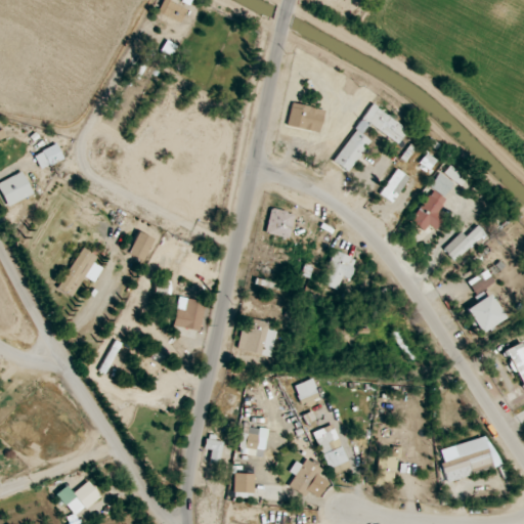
[(179,24),(186,9),(167,0),(163,0),(157,12),(179,24)]
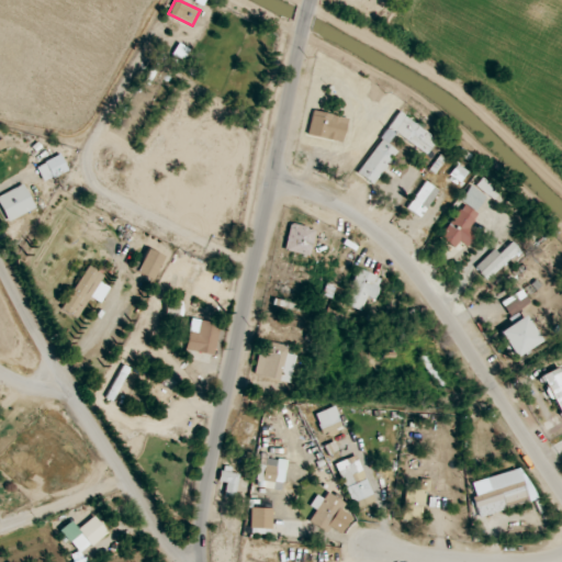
[(348,119),(313,110),(306,134),(343,143),(348,119)]
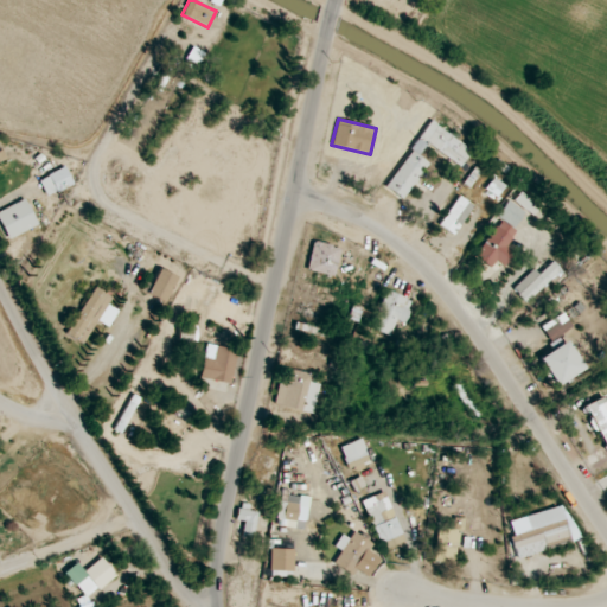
[(472,149),(430,121),(384,187),(403,200),(428,164),(419,157),(427,144),(461,167),(472,149)]
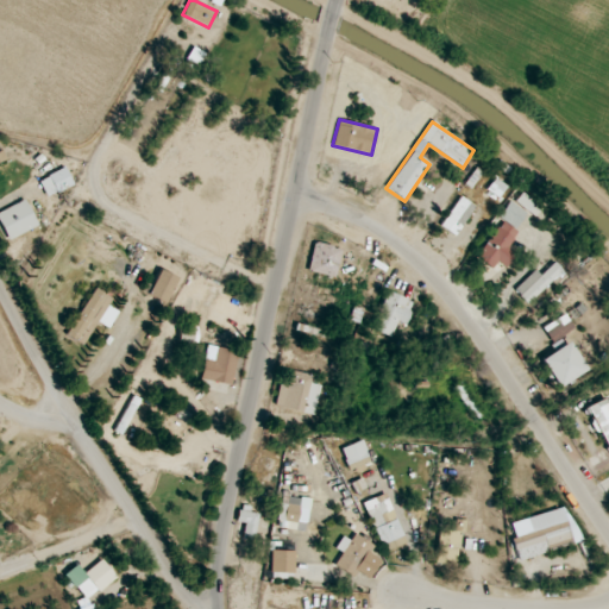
[(73,186),(66,168),(38,180),(46,198),(73,186)]
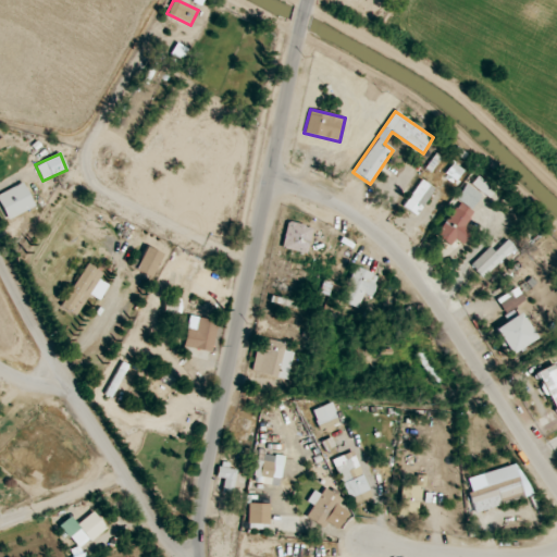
[(462,169),(452,163),(446,174),(457,180),(462,169)]
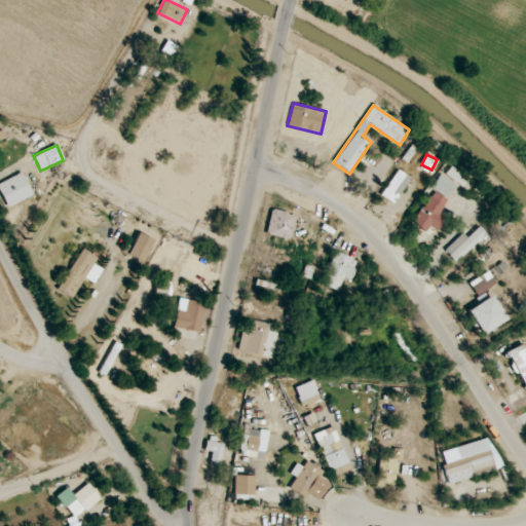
[(462,188),(468,180),(451,166),(445,174),(462,188)]
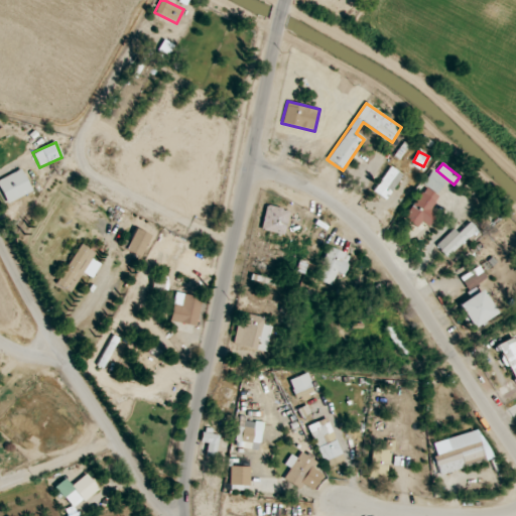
[(381,197),(384,191),(389,195),(402,174),(389,166),(373,191),(381,197)]
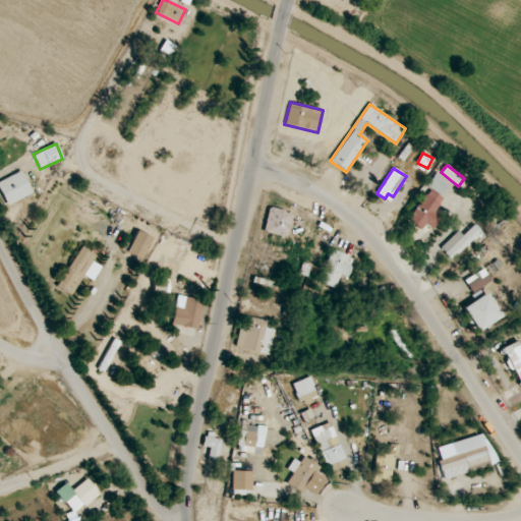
[(33,193),(21,171),(0,180),(0,193),(6,206),(33,193)]
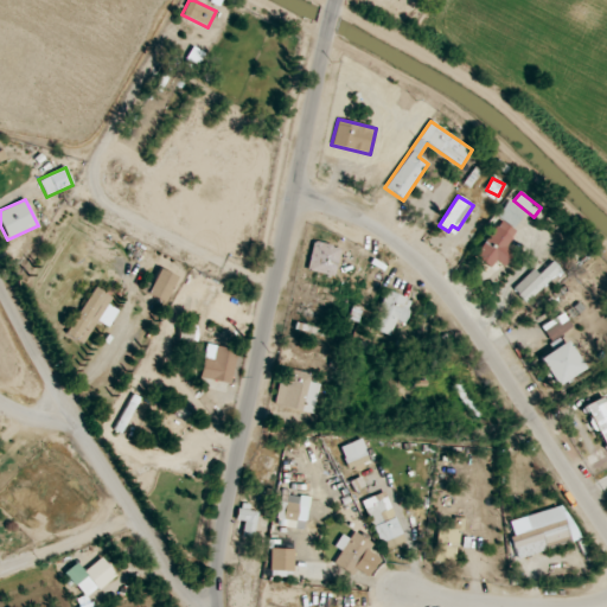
[(497,216),(513,228),(525,212),(508,200),(497,216)]
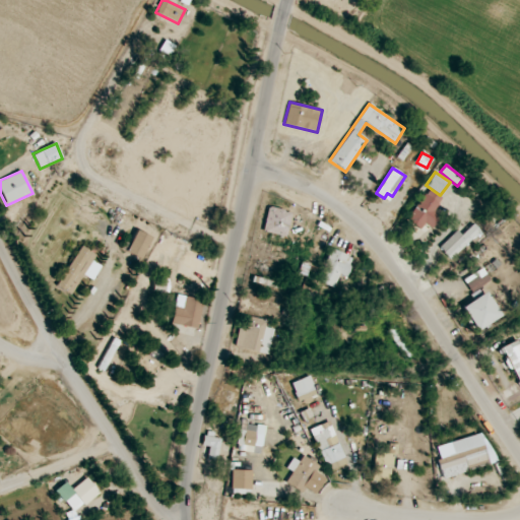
[(424,223),(433,229),(440,215),(434,211),(442,197),(427,188),(407,221),(420,229),(424,223)]
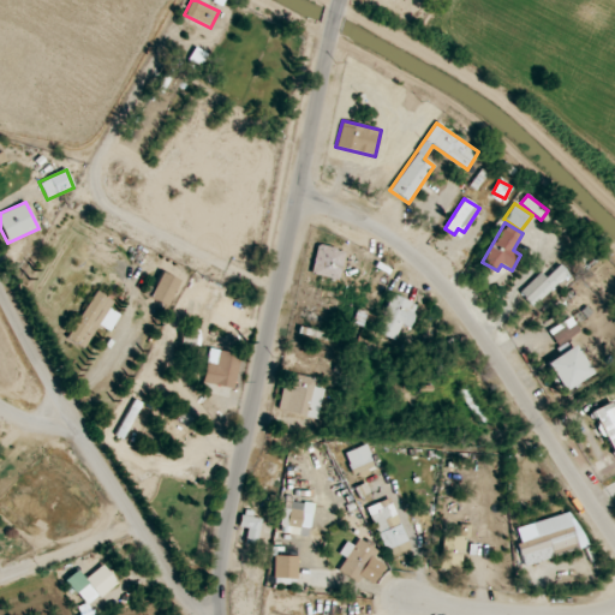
[(311,274),(339,280),(345,251),(317,245),(311,274)]
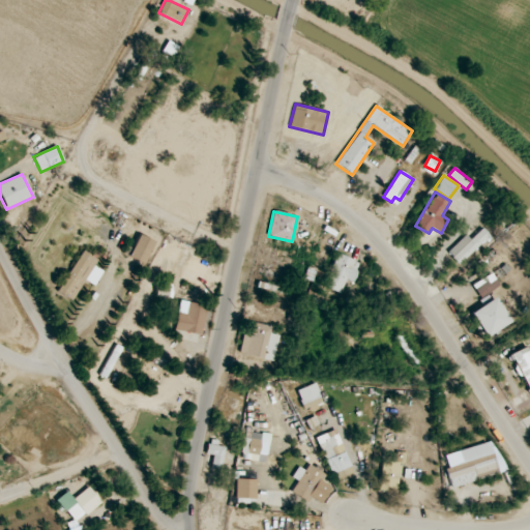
[(490,236),(482,228),(471,239),(466,235),(447,253),(459,264),(490,236)]
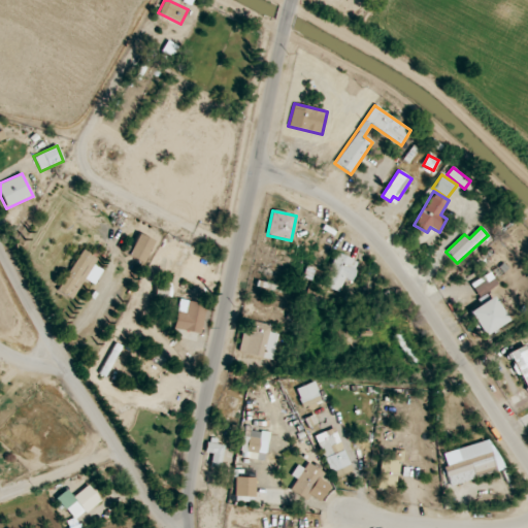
[(144,261),(153,240),(137,234),(129,255),(144,261)]
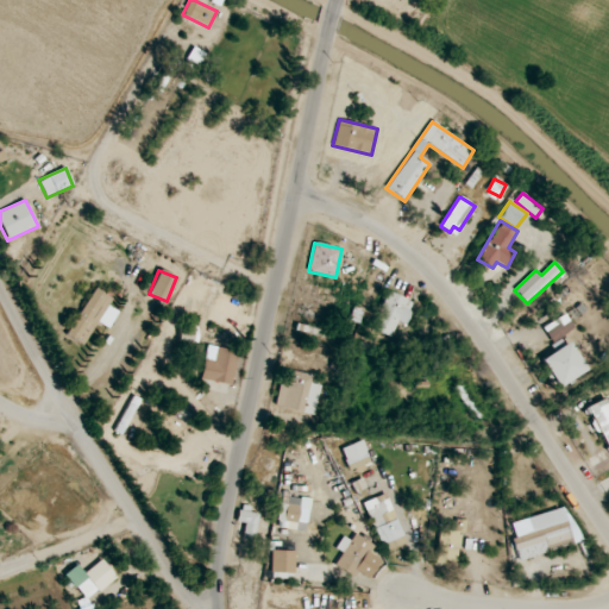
[(96,321),(110,328),(119,312),(108,306),(113,299),(94,288),(75,322),(74,321),(66,336),(83,346),(96,321)]
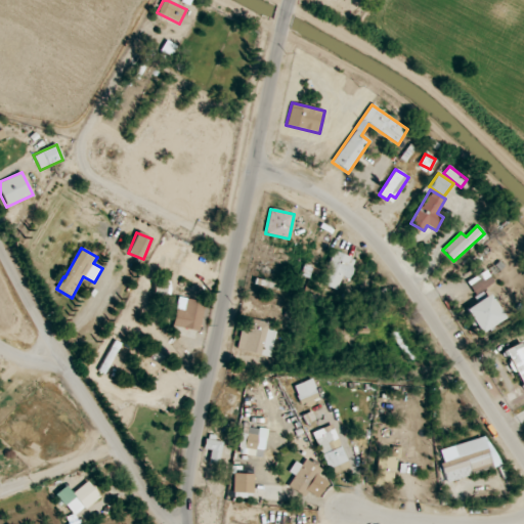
[(356,259),(332,251),(320,284),(338,290),(342,276),(349,278),(356,259)]
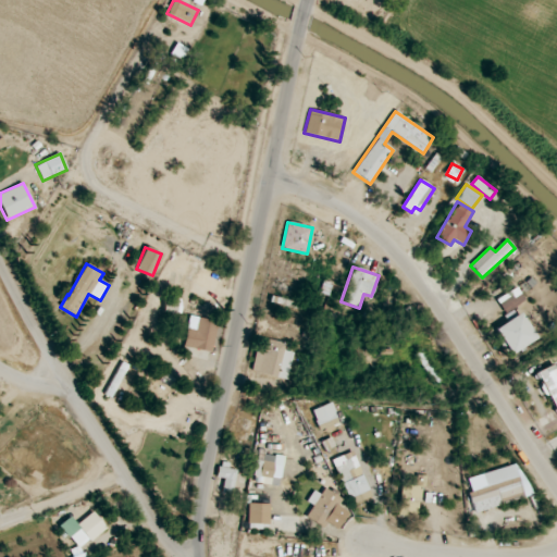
[(181,313),(181,299),(163,298),(163,313),(181,313)]
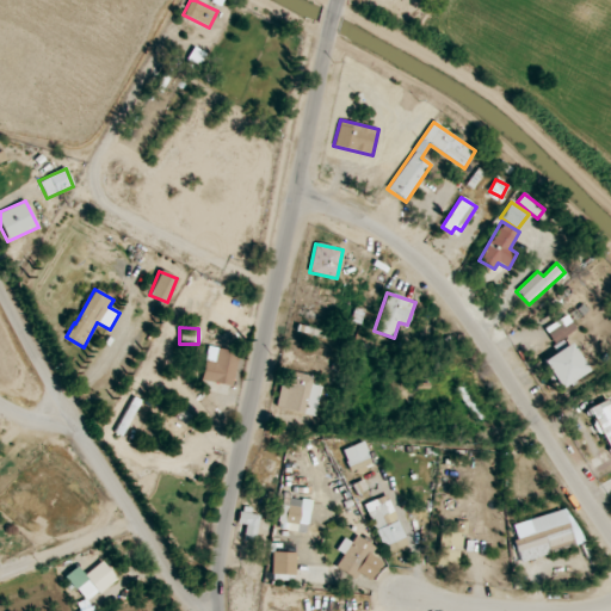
[(560,389),(588,371),(571,343),(542,360),(560,389)]
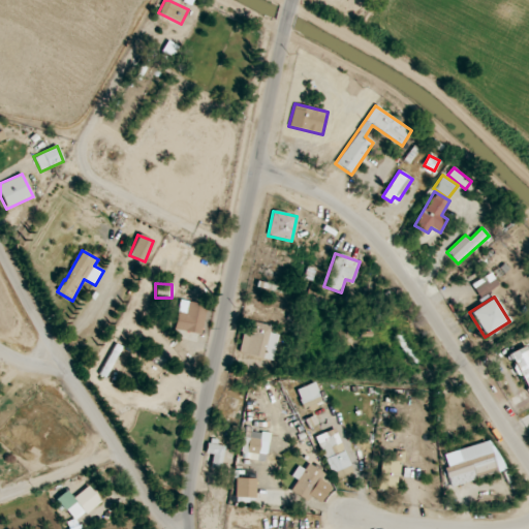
[(203,334),(206,304),(179,301),(175,331),(203,334)]
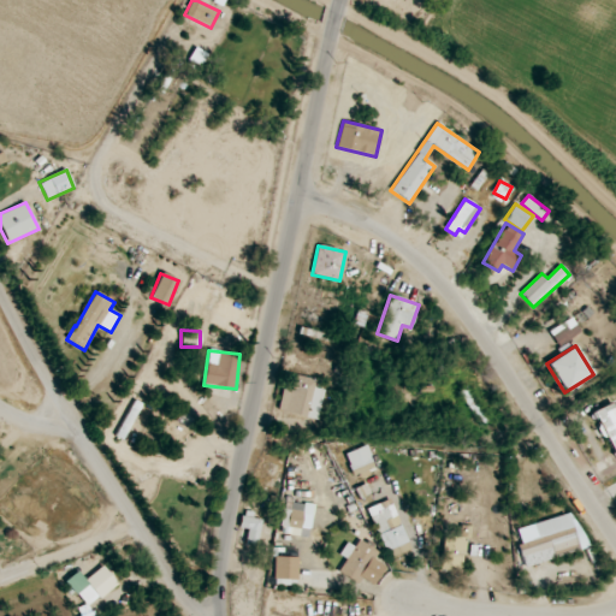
[(315,388),(317,379),(286,373),(278,412),(318,419),(324,390),(315,388)]
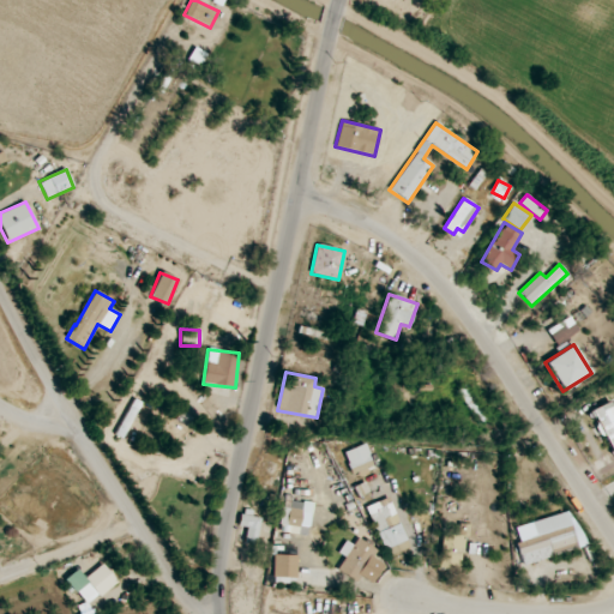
[(486,421),(467,385),(457,390),(476,426),(486,421)]
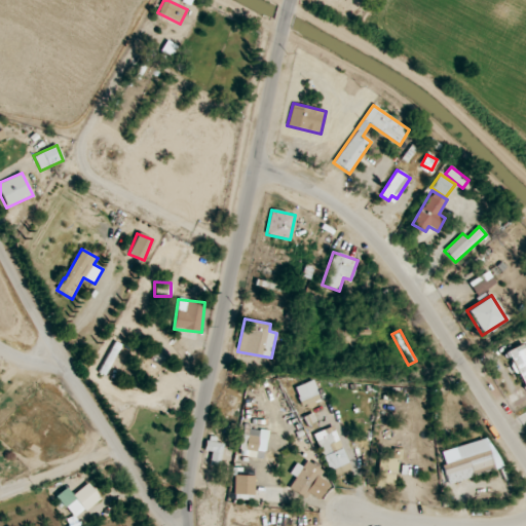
[(524,390),(525,389),(525,342),(506,351),(524,390)]
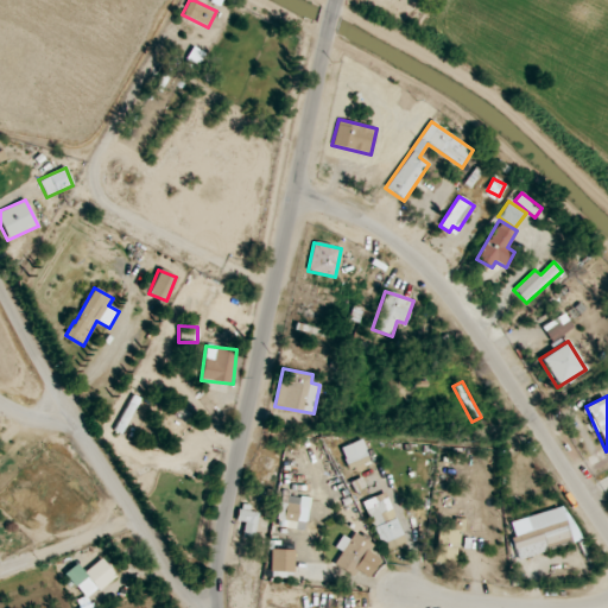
[(371,464),(361,439),(340,448),(350,473),(371,464)]
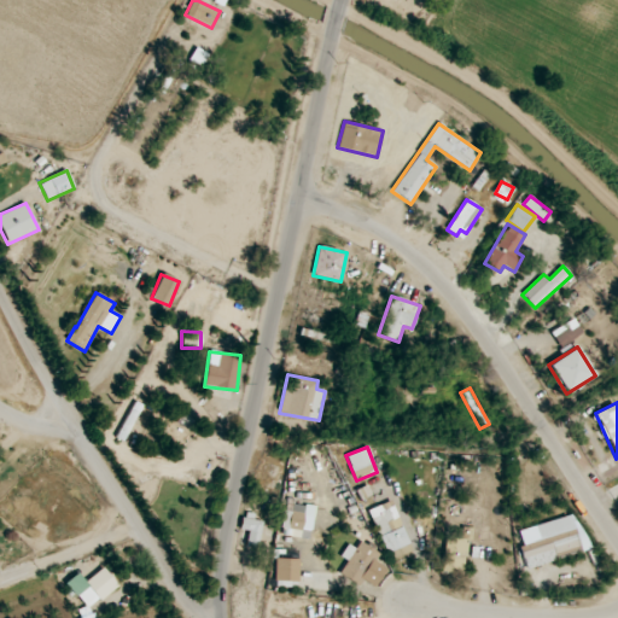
[(409,543),(391,501),(368,511),(386,553),(409,543)]
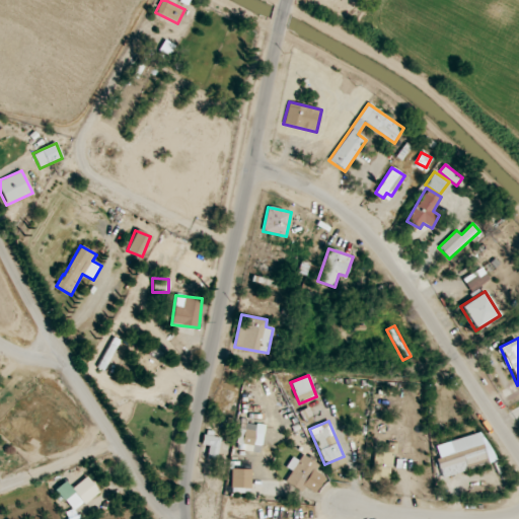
[(253,445),(262,446),(264,427),(239,425),(236,449),(252,451),(253,445)]
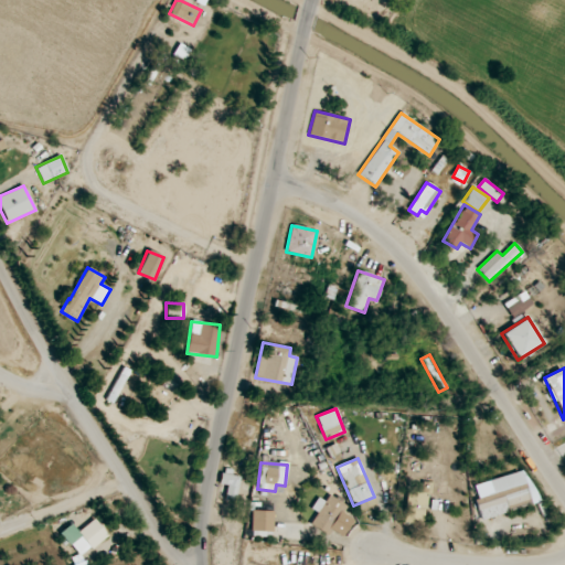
[(473,484),(478,499),(475,500),(480,520),(536,503),(528,469),(473,484)]
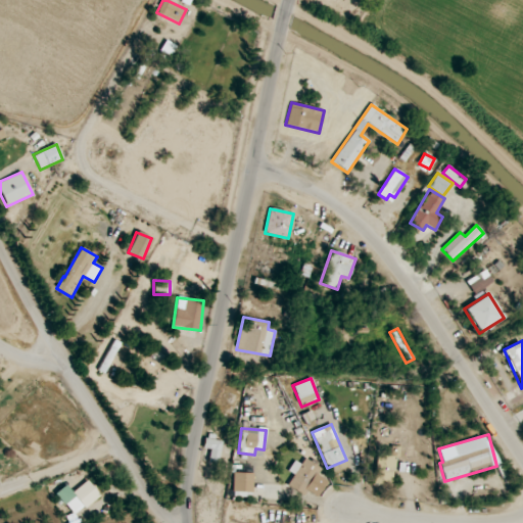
[(202,447),(210,449),(208,461),(218,463),(223,441),(204,437),(202,447)]
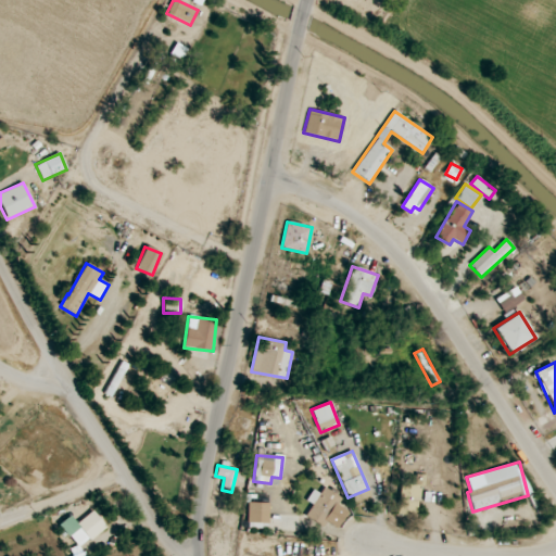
[(420,484),(400,484),(399,515),(419,516),(420,484)]
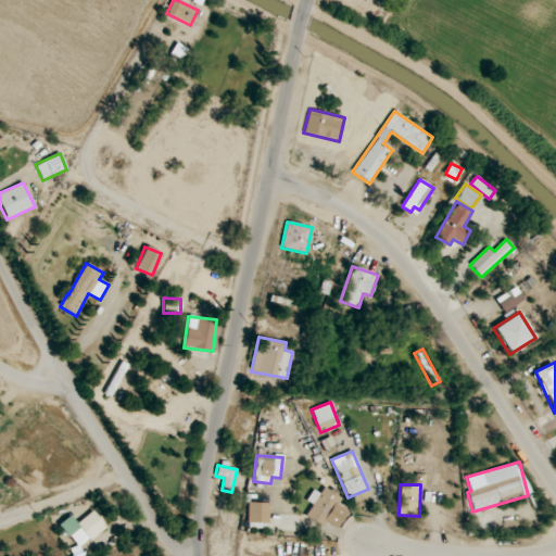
[(312,490),(306,501),(313,504),(306,517),(321,525),(324,521),(339,528),(348,510),(338,506),(342,496),(323,488),(320,493),(312,490)]
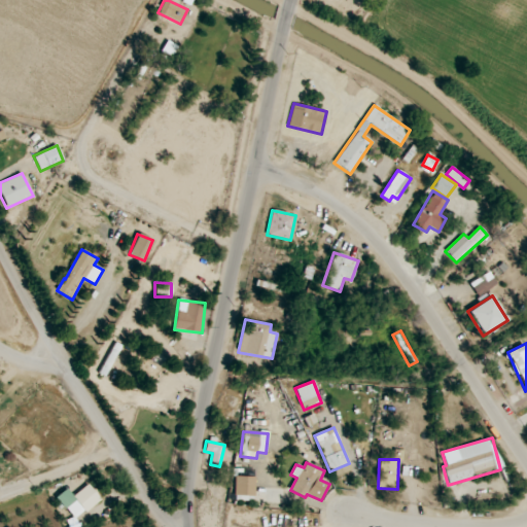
[(255,477),(235,476),(235,500),(254,501),(255,477)]
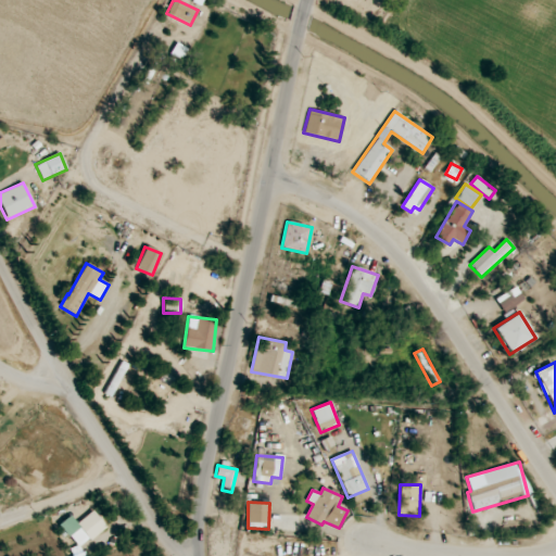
[(77,547),(105,528),(93,510),(75,522),(71,516),(60,522),(77,547)]
